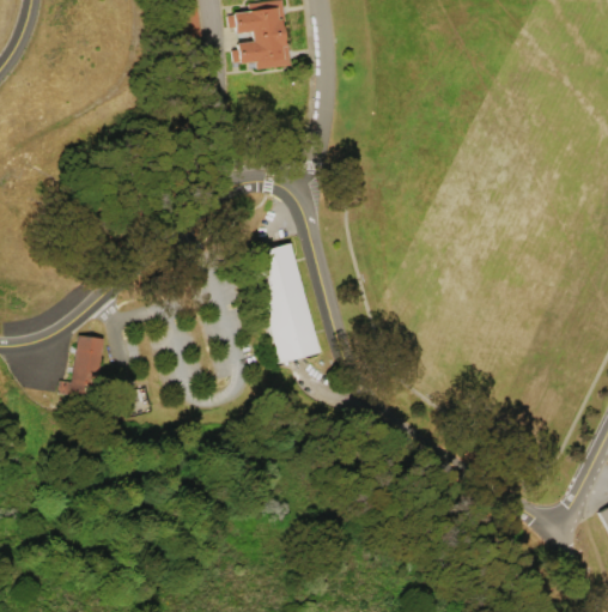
[(196,0),(202,36),(186,38),(180,0),(196,0)]
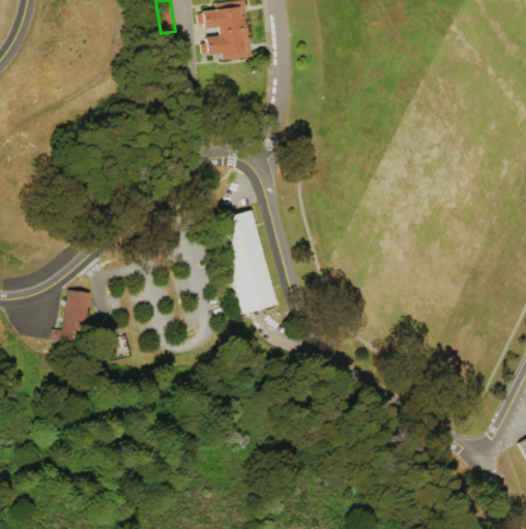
[(244,2),(254,61),(205,68),(196,9),(244,2)]
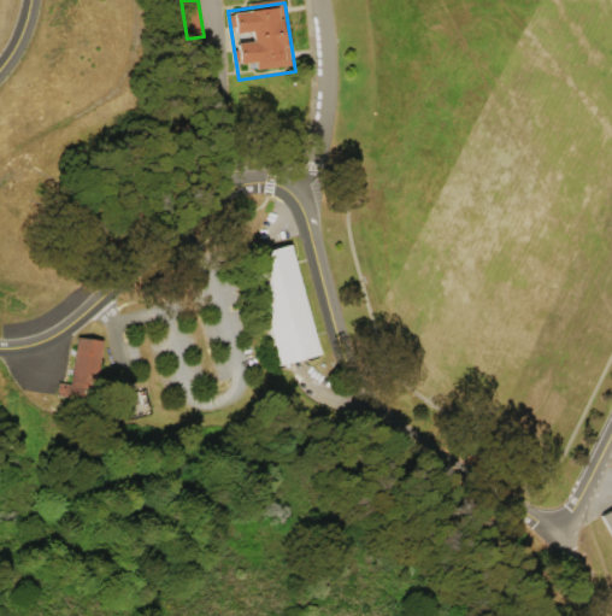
[(282,364),(269,317),(268,317),(251,256),(292,245),(322,353),(282,364)]
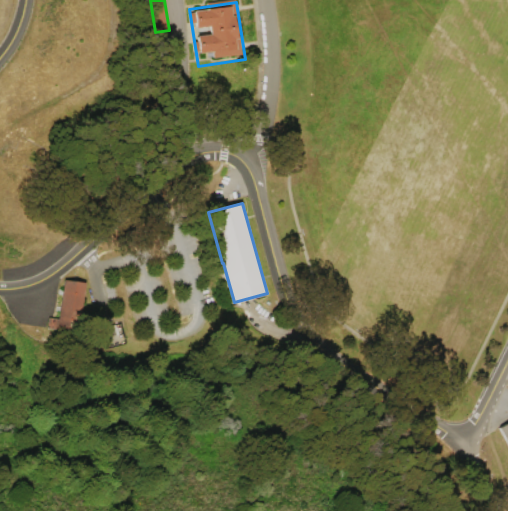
[(86,283),(79,332),(48,328),(50,317),(60,319),(65,280),(86,283)]
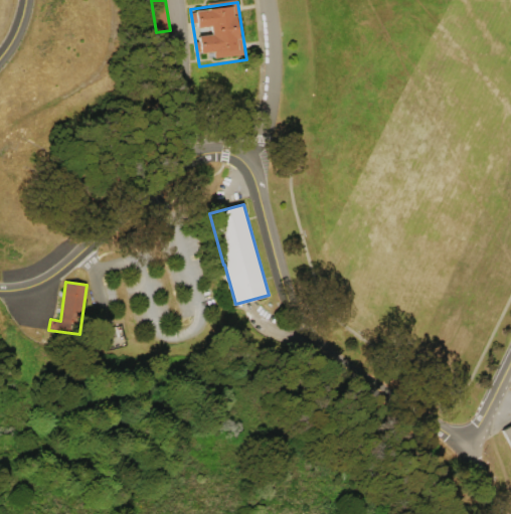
All buildings are outlined.
